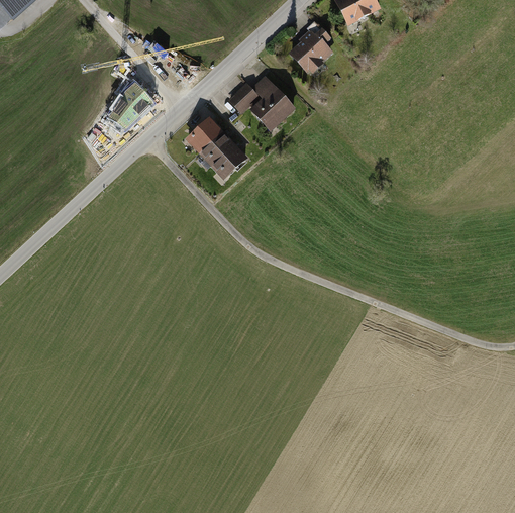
[(3,0),(16,15),(33,0),(3,0)]
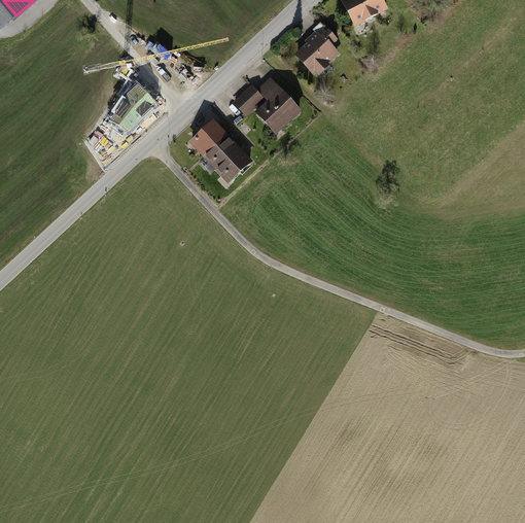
[(342,0),(353,24),(385,8),(381,0),(342,0)]
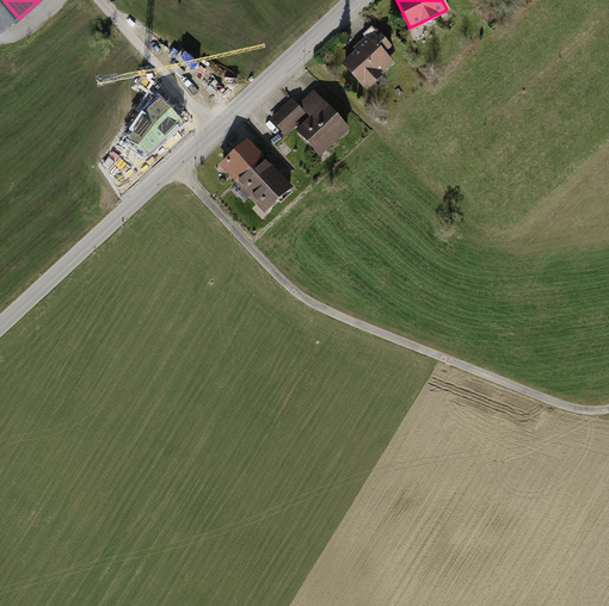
[(356,47),(340,61),(363,85),(367,81),(369,85),(395,60),(386,50),(392,44),(379,29),(371,36),(368,32),(355,44),(356,47)]
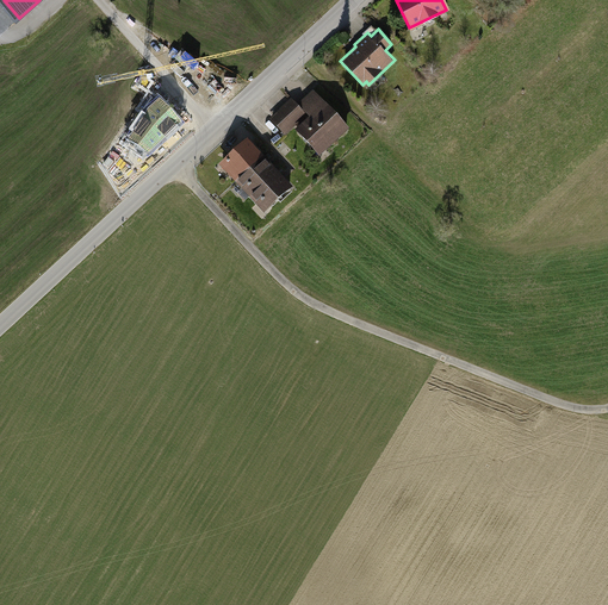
[(293,128),(318,154),(348,126),(314,89),(298,103),(292,97),(271,116),(286,133),(293,128)]
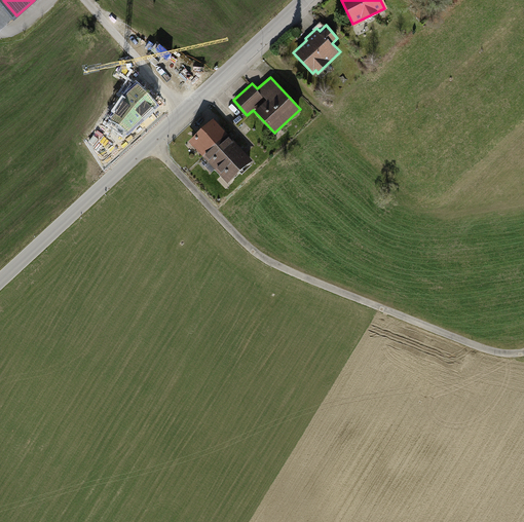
[(131,84),(117,97),(121,101),(112,109),(119,118),(128,110),(141,122),(161,105),(143,84),(136,90),(131,84)]
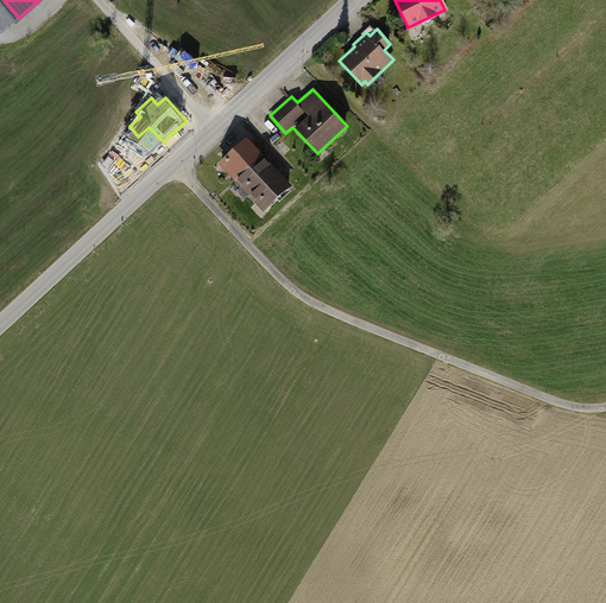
[(218,162),(264,210),(291,183),(246,135),(218,162)]
